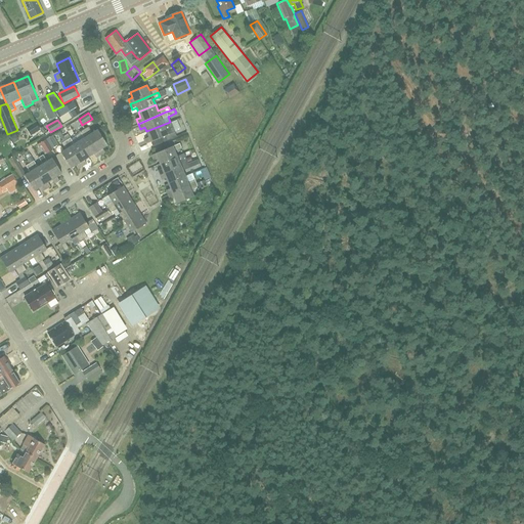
[(35,122),(26,127),(31,134),(39,129),(35,122)]
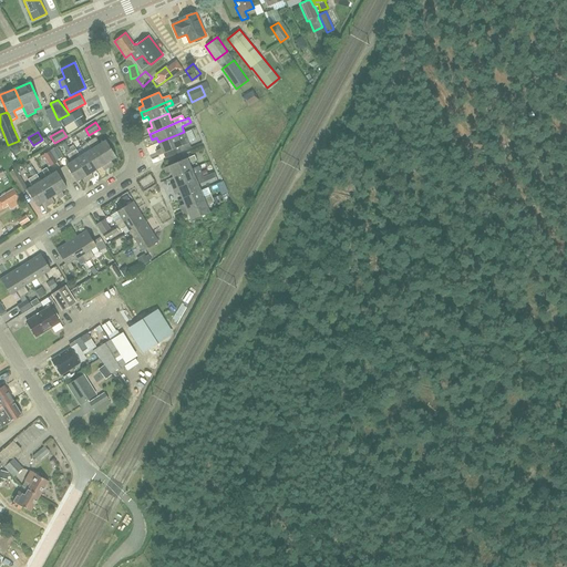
[(189,142),(185,132),(184,132),(158,142),(162,148),(157,151),(158,155),(164,154),(166,158),(192,147),(189,142)]
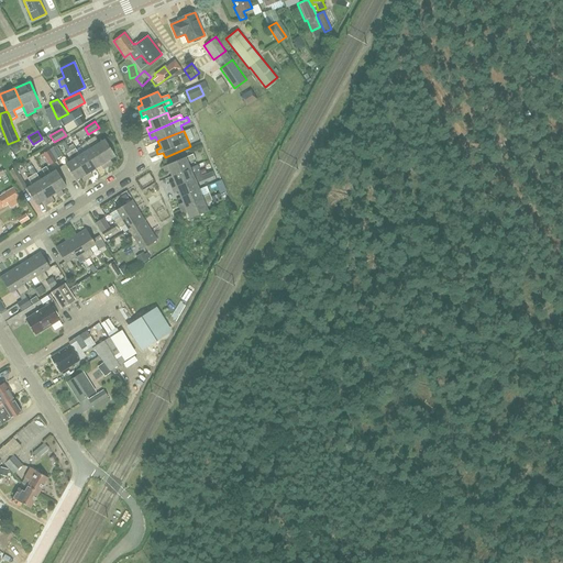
[(90,139),(108,167),(113,164),(110,159),(116,156),(105,140),(100,143),(95,135),(90,139)]
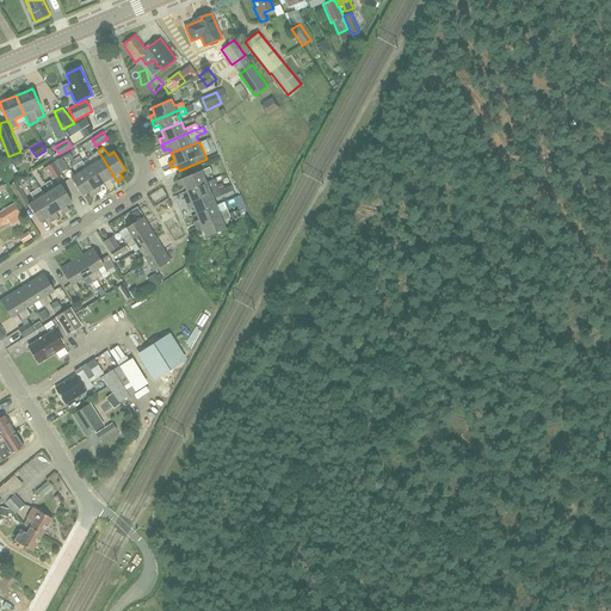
[(117,181),(98,150),(93,153),(98,161),(92,165),(104,183),(110,179),(112,184),(117,181)]
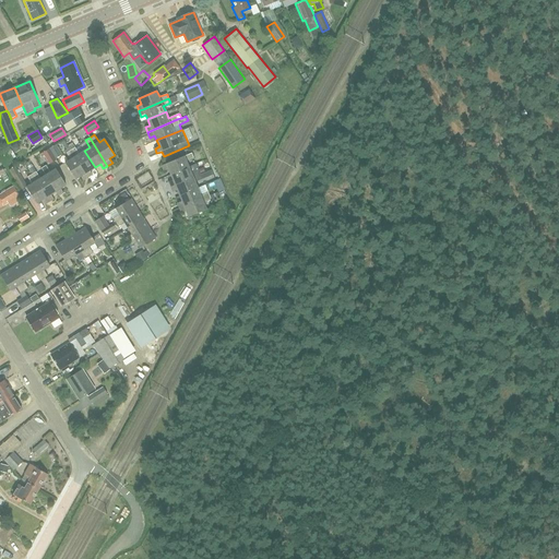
[(62,154),(56,144),(49,149),(56,158),(62,154)]
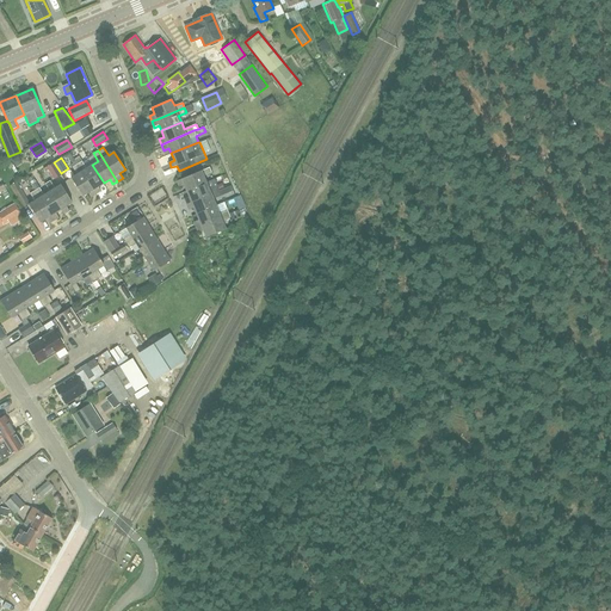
[(104,183),(92,165),(87,168),(81,160),(76,164),(97,195),(102,191),(98,186),(104,183)]
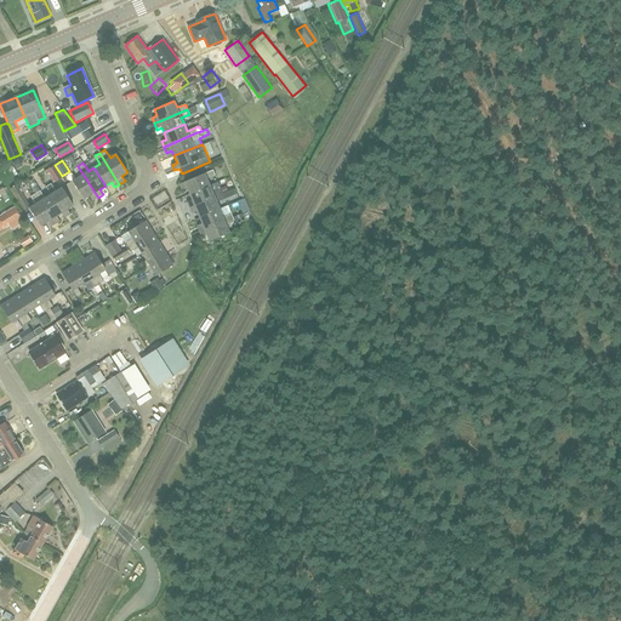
[(62,177),(55,165),(45,171),(46,174),(50,172),(55,181),(62,177)]
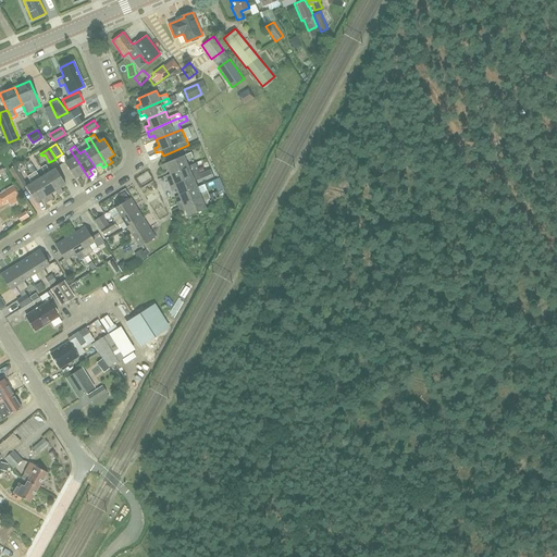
[(88,177),(70,149),(65,152),(70,159),(64,162),(75,178),(81,175),(83,180),(88,177)]
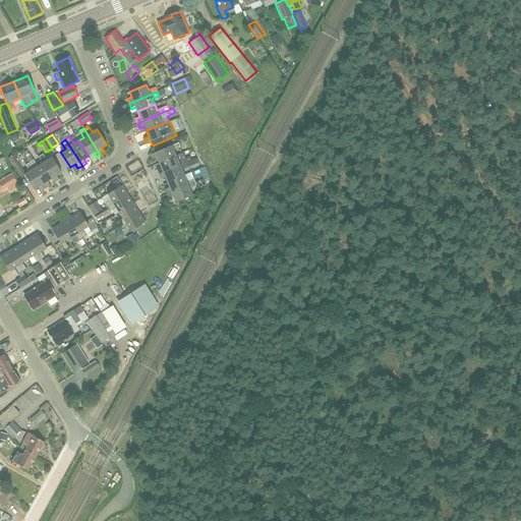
[(165,142),(157,147),(159,151),(151,155),(153,160),(158,158),(160,163),(176,156),(173,150),(180,147),(178,142),(167,148),(165,142)]
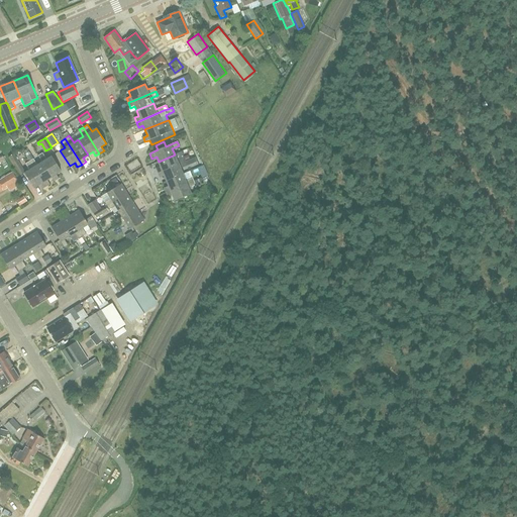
[(42,163),(37,166),(27,148),(24,150),(26,156),(29,161),(45,187),(49,184),(47,180),(53,178),(42,163)]
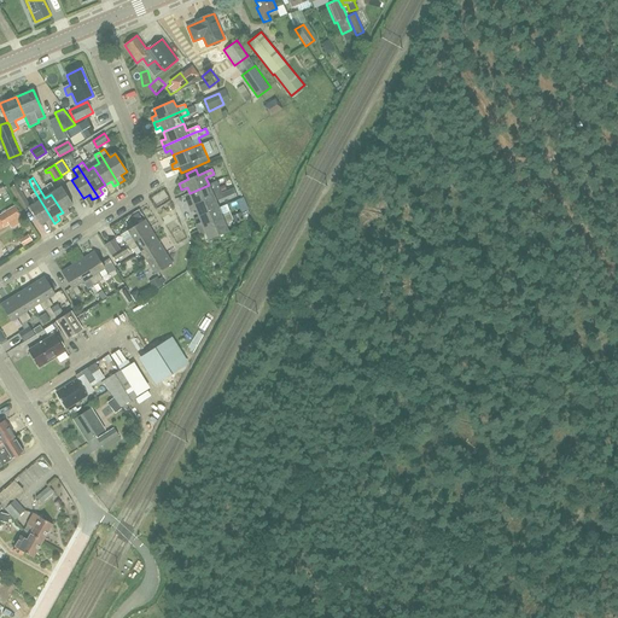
[(70,213),(68,209),(73,205),(62,187),(56,191),(51,182),(45,186),(51,194),(63,213),(63,211),(65,216),(70,213)]
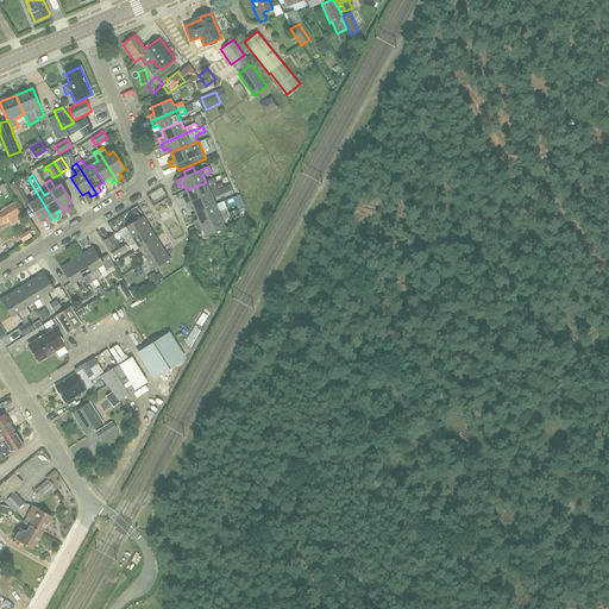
[(16,181),(8,186),(13,193),(20,188),(16,181)]
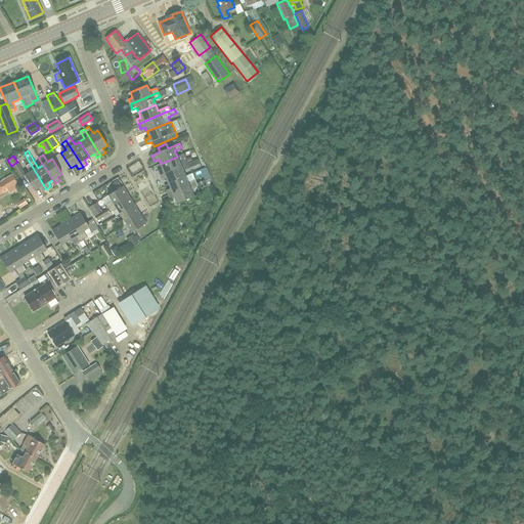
[(177,157),(161,164),(163,169),(158,171),(160,175),(188,163),(192,161),(190,157),(179,161),(177,157)]
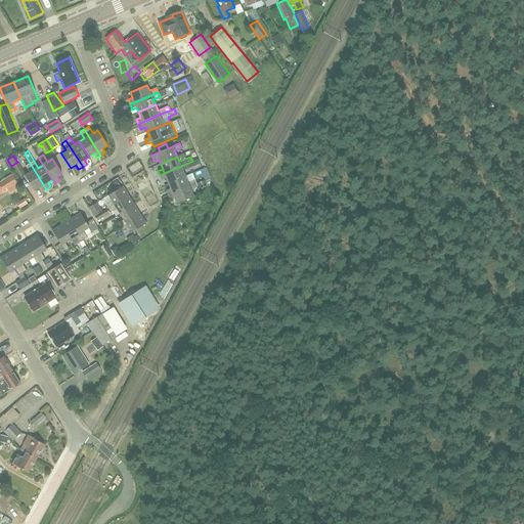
[(205,164),(210,174),(216,171),(211,161),(205,164)]
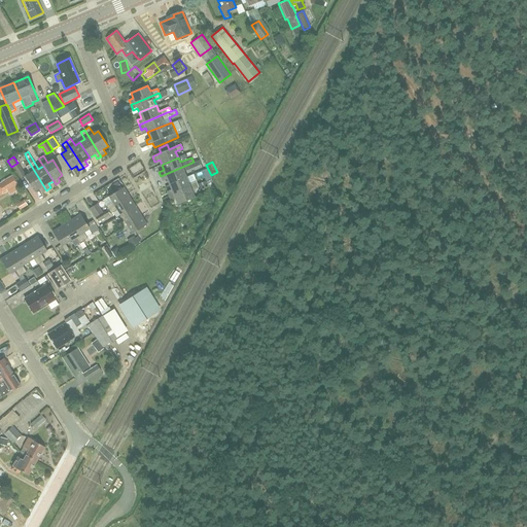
[(46,190),(30,164),(26,167),(30,174),(25,177),(35,192),(40,189),(42,192),(46,190)]
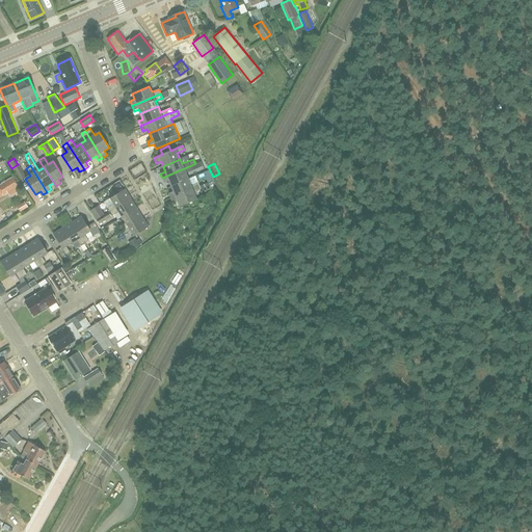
[(191,165),(162,178),(164,183),(169,181),(171,186),(188,179),(186,173),(193,170),(191,165)]
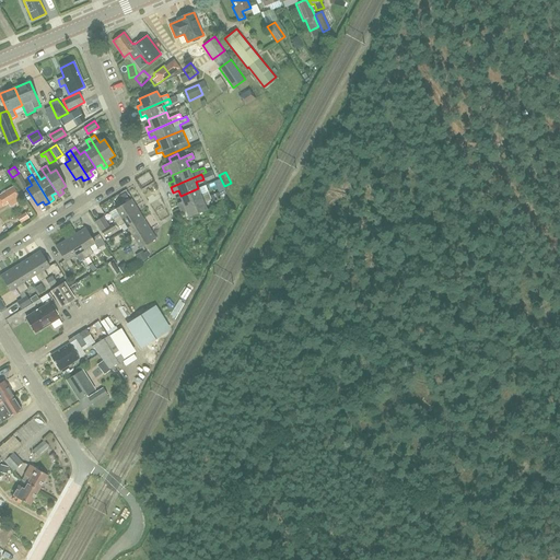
[(147,183),(154,203),(164,200),(156,179),(147,183)]
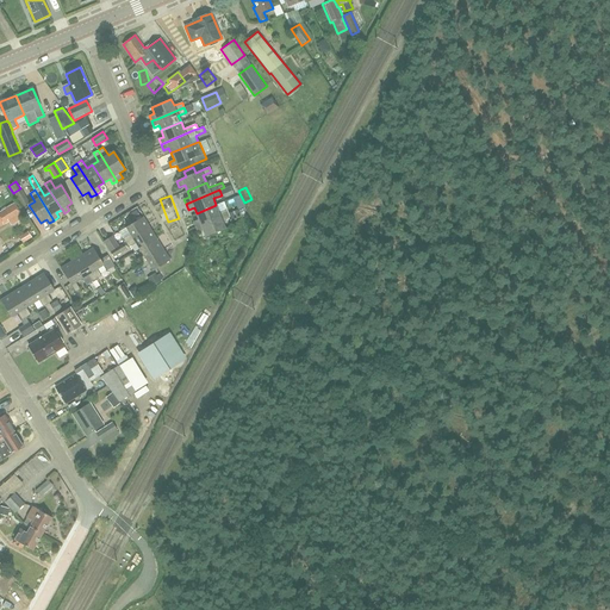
[(197,213),(199,219),(193,222),(195,228),(229,213),(224,201),(216,205),(197,213)]
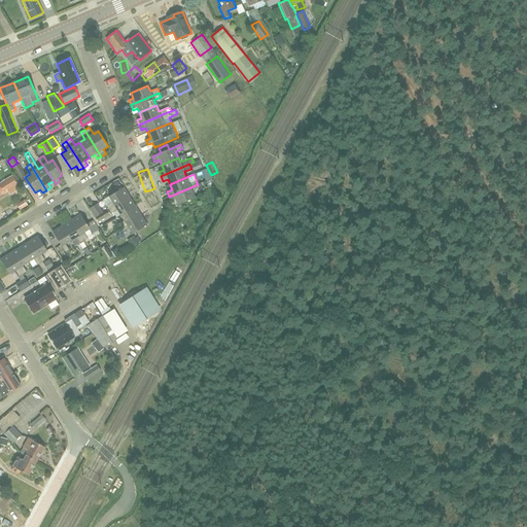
[(0,196),(19,184),(12,175),(0,182),(0,196)]
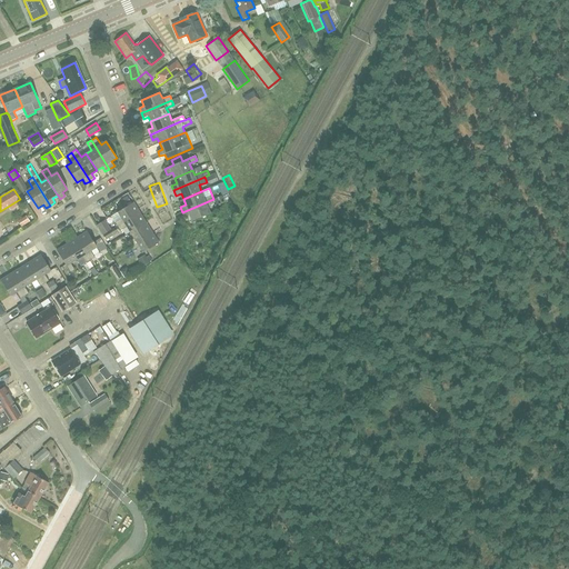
[(185,217),(190,215),(192,221),(210,213),(208,207),(215,205),(225,200),(222,196),(213,199),(182,212),(185,217)]
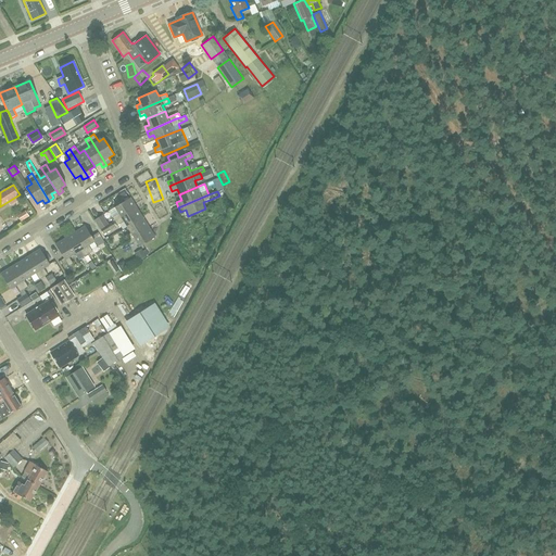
[(114,222),(137,207),(130,198),(114,207),(109,212),(114,222)]
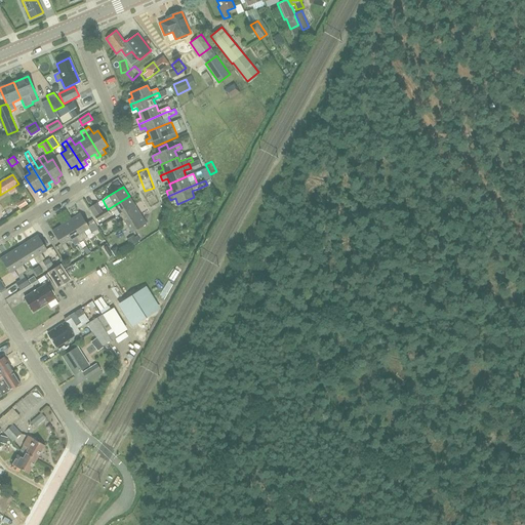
[(129,196),(108,209),(111,212),(116,209),(120,214),(134,205),(129,196)]
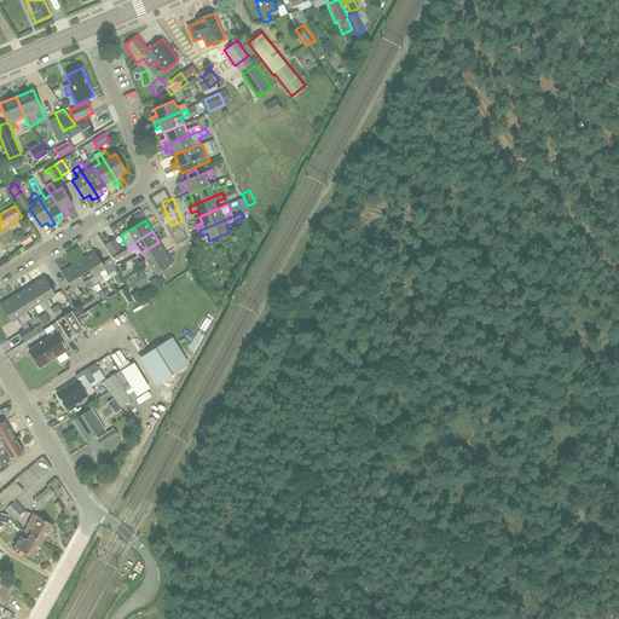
[(29,235),(18,241),(23,248),(33,242),(29,235)]
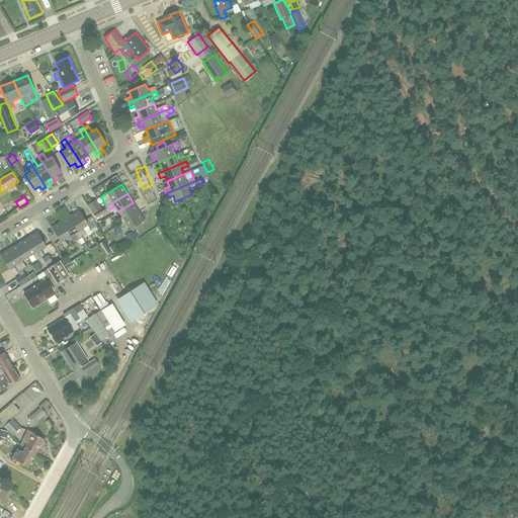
[(93,213),(101,209),(95,200),(87,204),(93,213)]
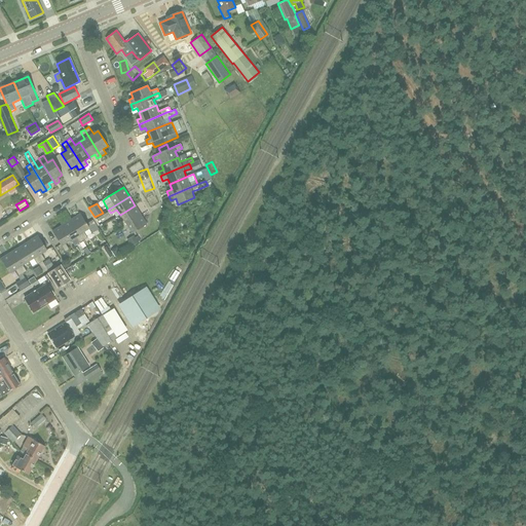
[(135,205),(120,215),(123,220),(117,224),(120,228),(141,215),(135,205)]
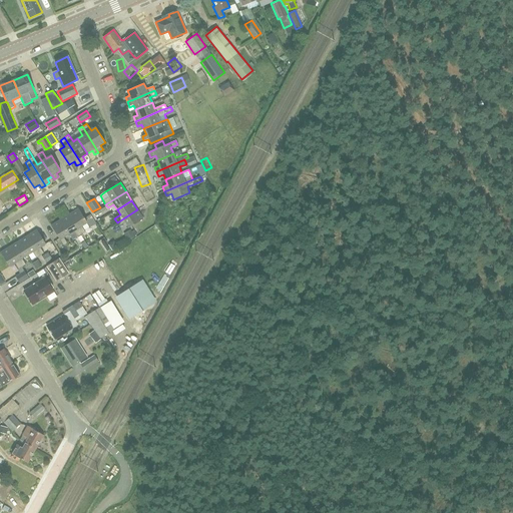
[(105,204),(93,212),(95,216),(107,209),(105,204)]
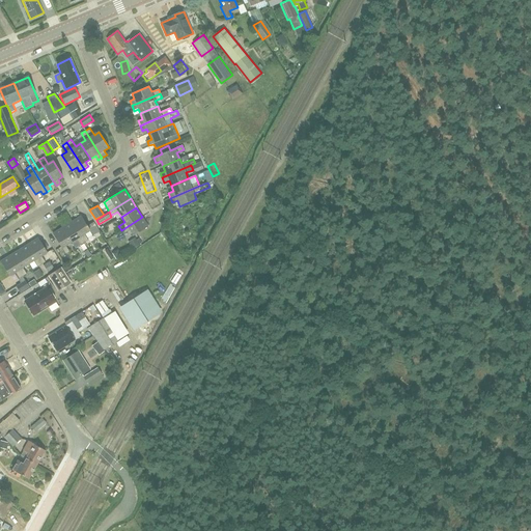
[(88,240),(85,234),(90,230),(81,216),(72,222),(85,243),(88,240)]
